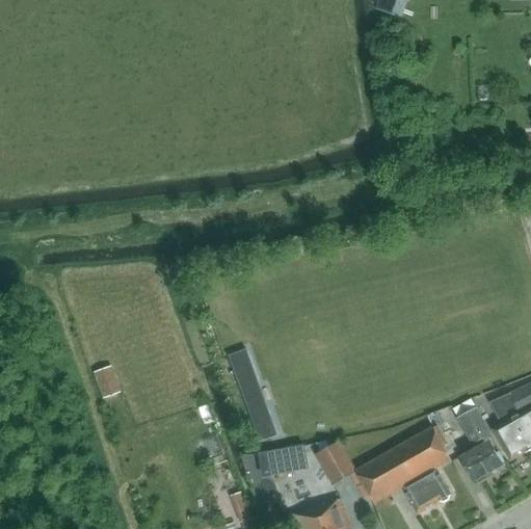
[(259,441),(275,434),(257,380),(244,347),(227,354),(239,387),(259,441)]
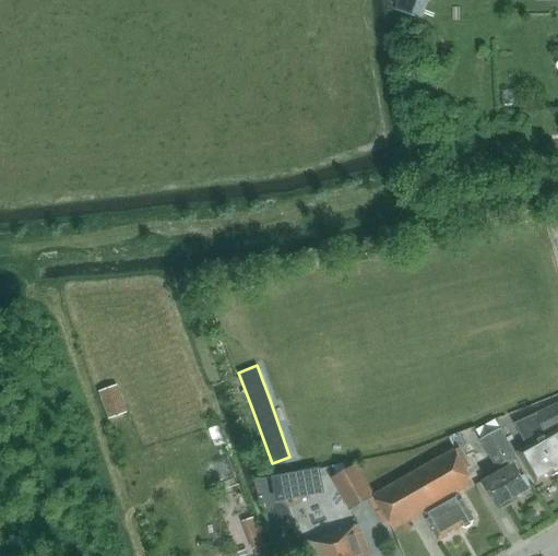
[(107,417),(127,411),(117,382),(97,389),(107,417)]
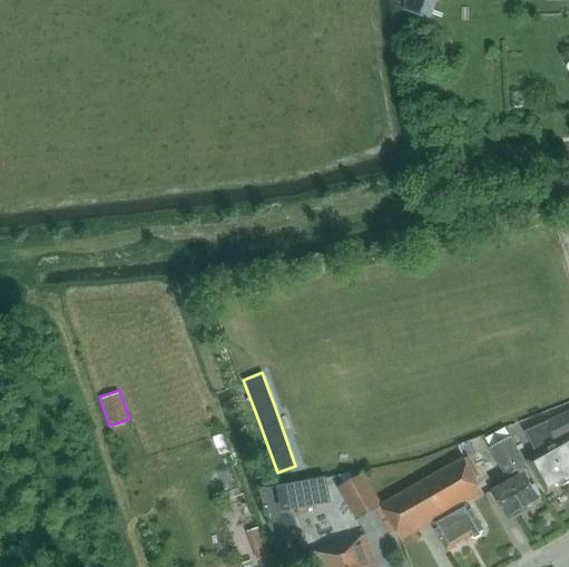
[(527,430),(539,453),(529,459),(547,492),(568,479),(568,409),(547,421),(527,430)]
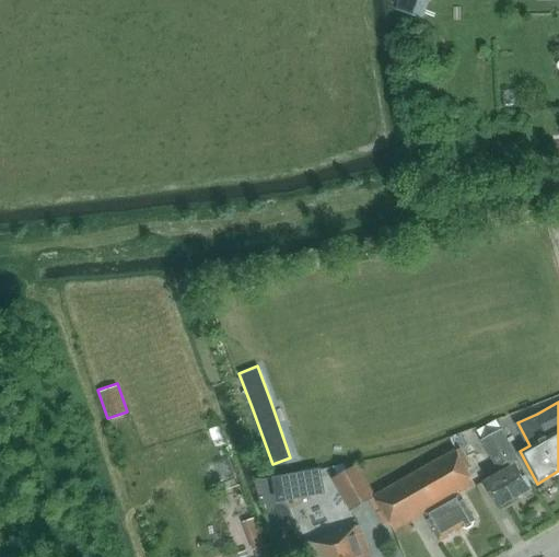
[(519,461),(500,428),(495,418),(475,429),(480,439),(500,471),(484,479),(498,506),(528,488),(514,463),(519,461)]
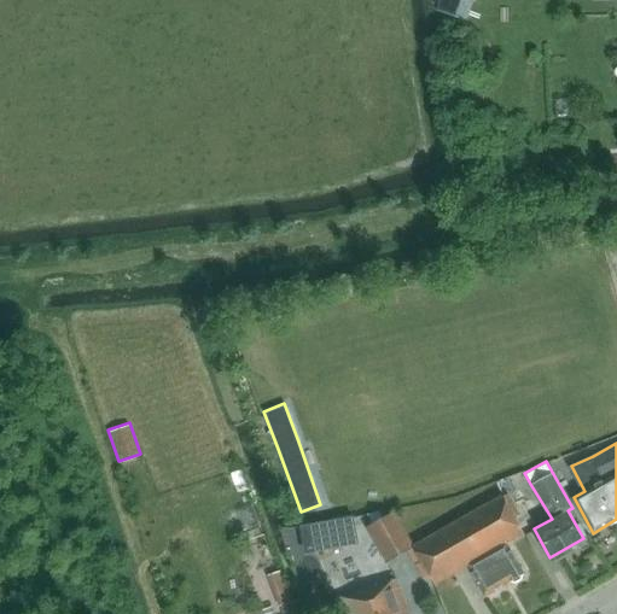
[(502,493),(412,544),(413,545),(434,583),(467,563),(484,595),(510,580),(514,582),(521,578),(523,573),(523,572),(506,542),(523,532),(502,493)]
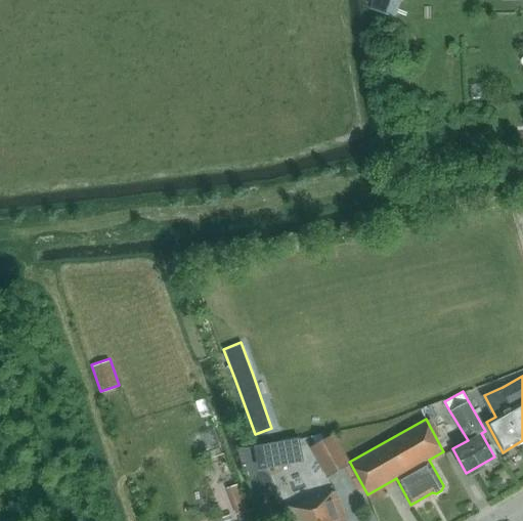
[(310,446),(327,476),(350,463),(349,462),(334,433),(310,446)]
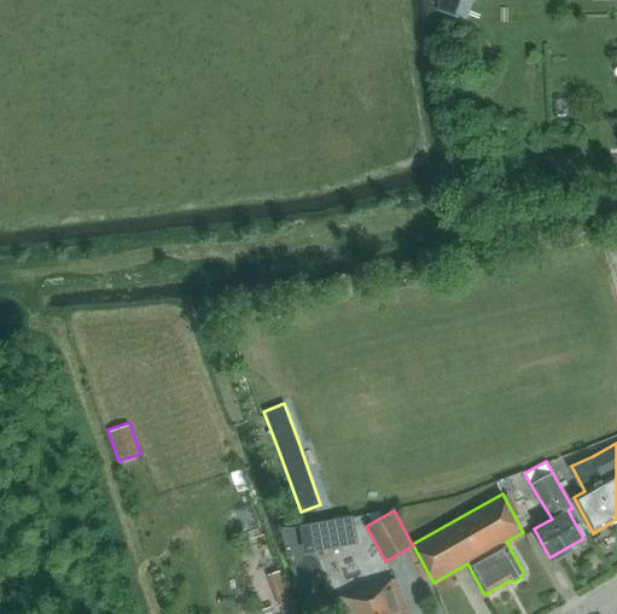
[(301,533),(354,524),(353,514),(298,524),(301,533)]
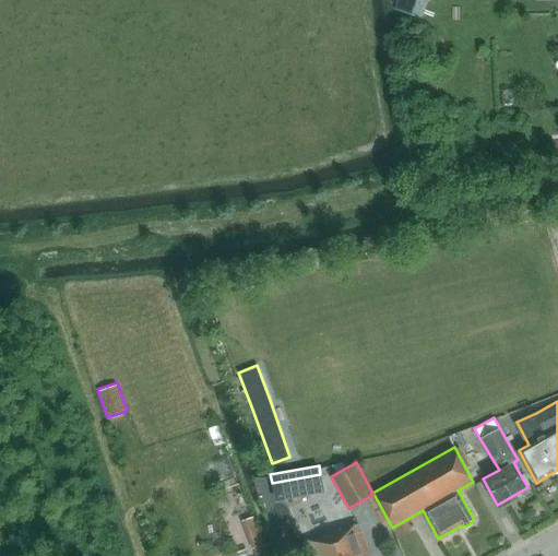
[(323,497),(323,485),(277,487),(277,499),(323,497)]
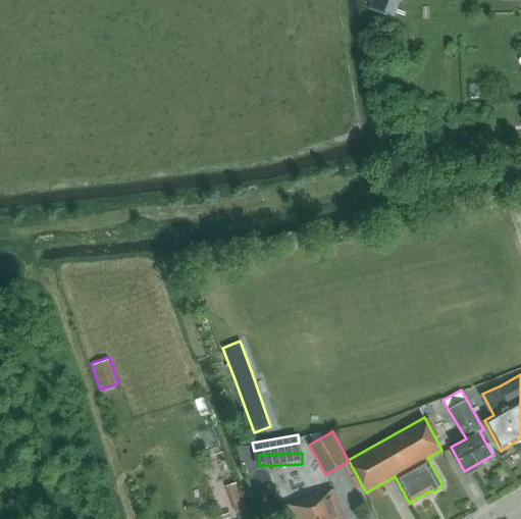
[(283,504),(289,518),(345,518),(334,488),(319,494),(318,491),(283,504)]
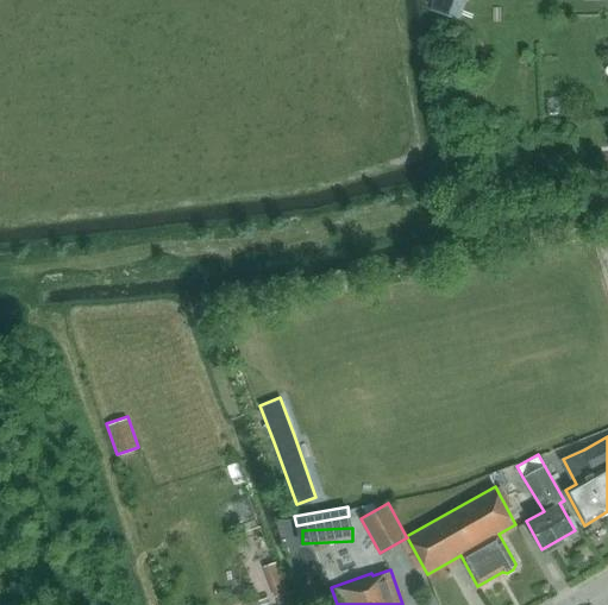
[(280,573),(267,578),(274,597),(287,592),(280,573)]
